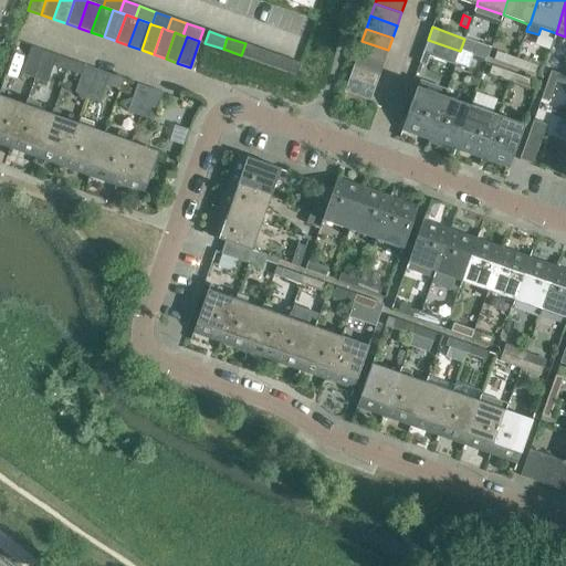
[(478,43),(464,39),(460,51),(473,55),(478,43)]
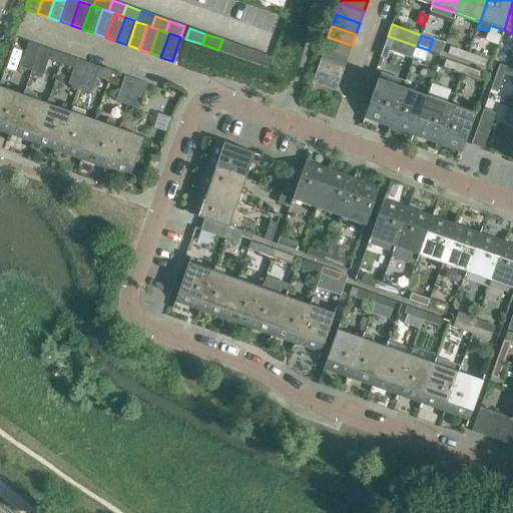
[(413,58),(417,46),(388,36),(384,47),(413,58)]
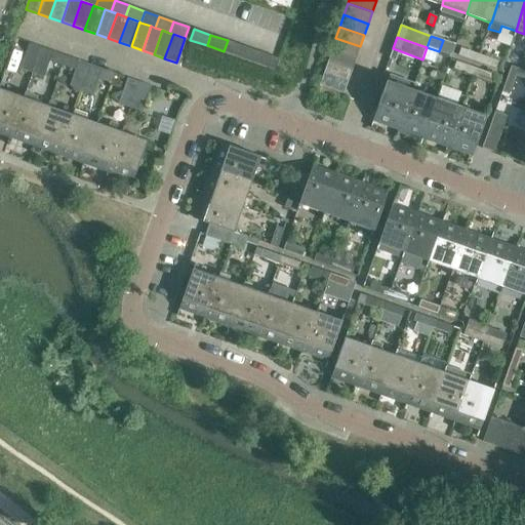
[(356,58),(360,46),(335,38),(331,49),(356,58)]
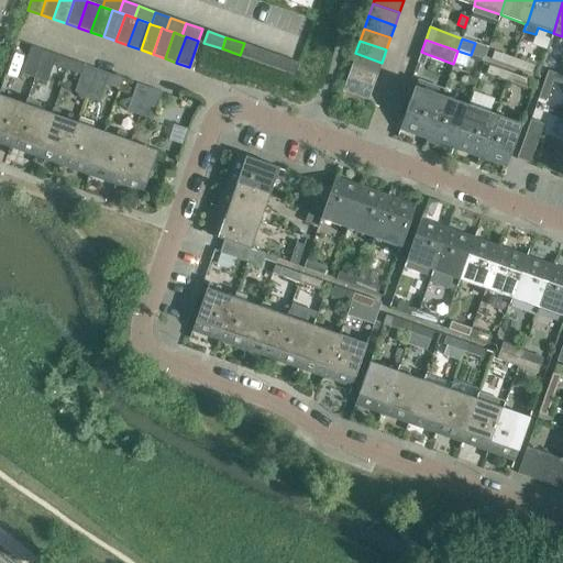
[(257,62),(262,50),(244,43),(240,55),(257,62)]
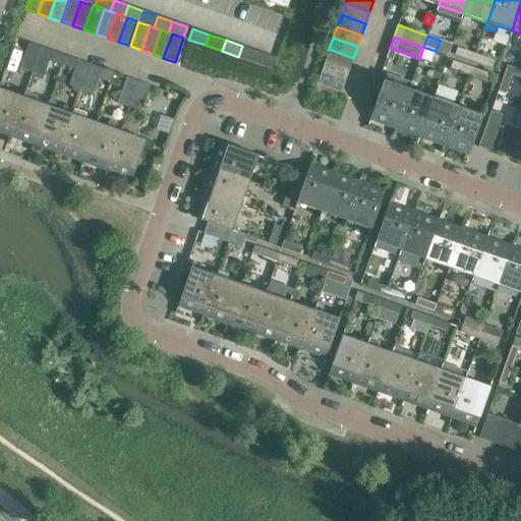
[(32,71),(41,47),(30,43),(20,67),(32,71)]
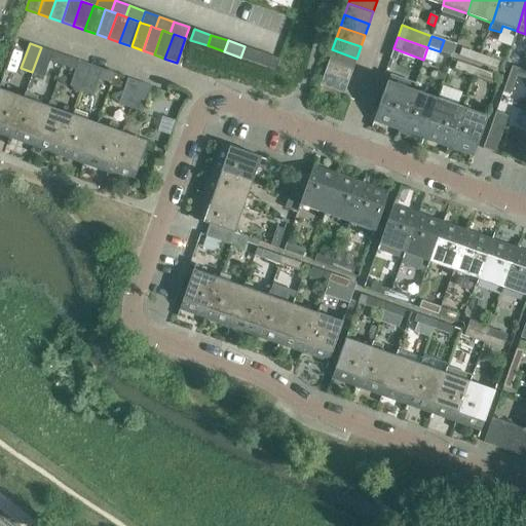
[(245,46),(240,58),(258,64),(262,52),(245,46)]
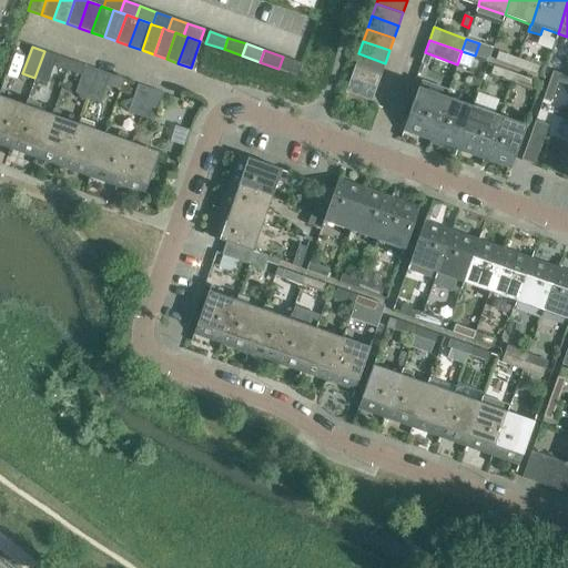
[(70,60),(61,57),(44,51),(34,78),(48,82),(53,66),(67,70),(70,60)]
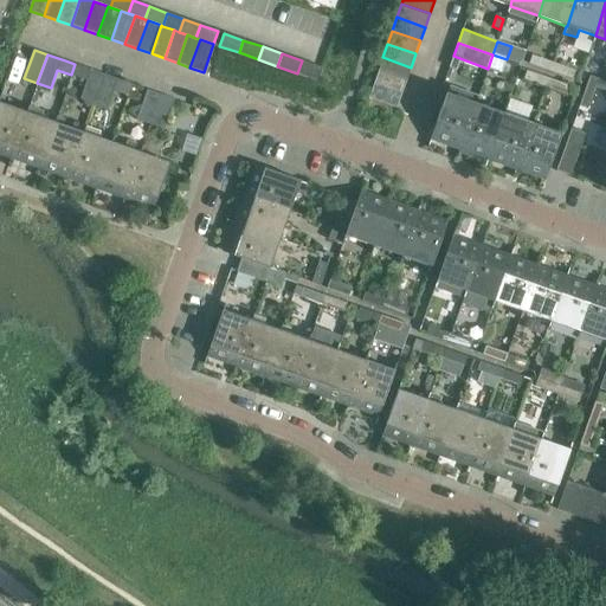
[(501,73),(507,59),(492,55),(488,69),(501,73)]
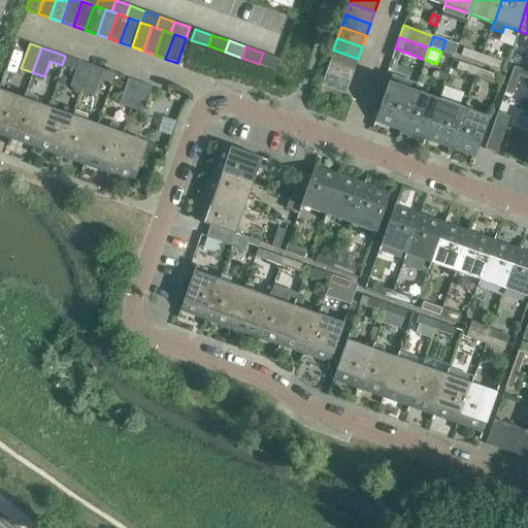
[(461,56),(480,62),(483,55),(463,48),(461,56)]
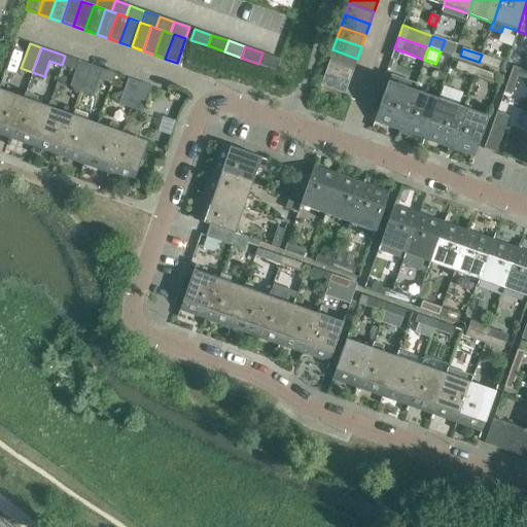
[(353,70),(357,59),(332,49),(328,61),(353,70)]
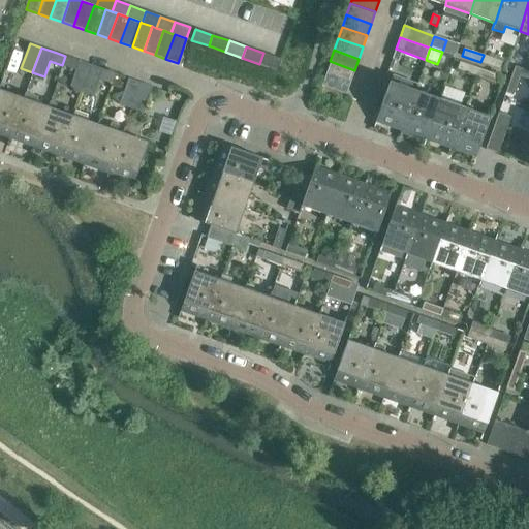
[(263,53),(259,64),(277,70),(280,59),(263,53)]
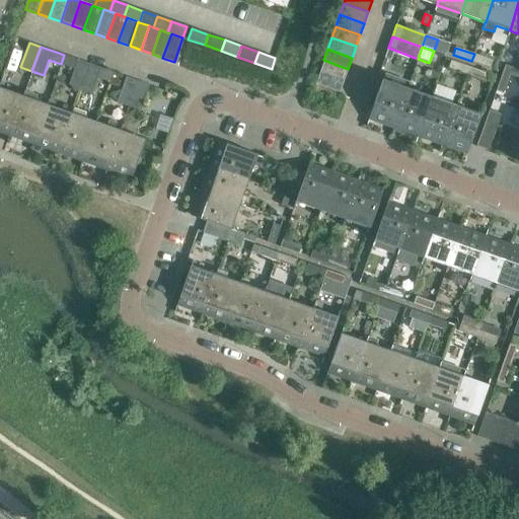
[(493,61),(474,54),(471,61),(490,68),(493,61)]
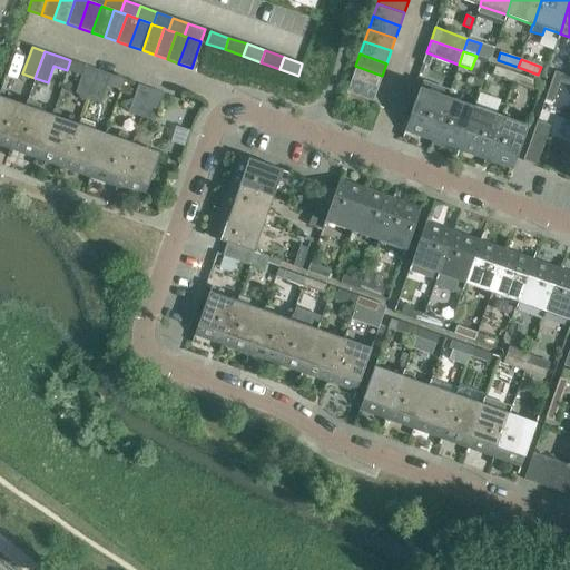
[(67,70),(78,75),(82,76),(76,94),(88,98),(98,70),(70,60),(67,70)]
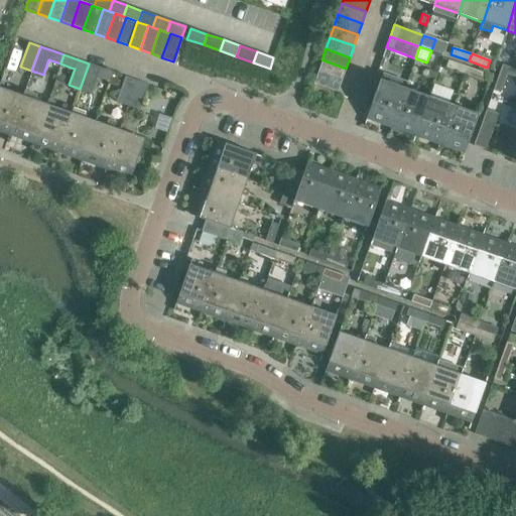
[(342,80),(346,69),(321,59),(317,72),(342,80)]
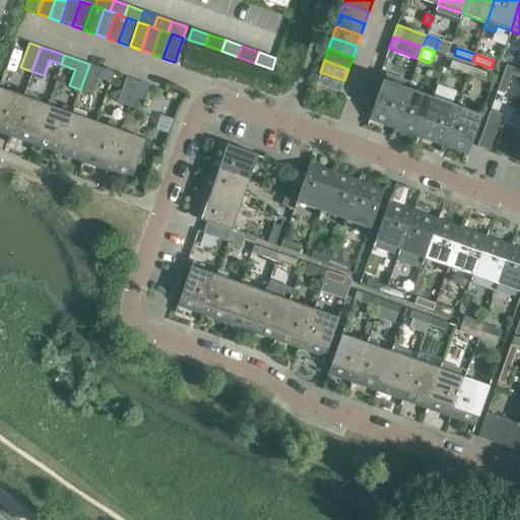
[(449,68),(467,74),(470,67),(452,61),(449,68)]
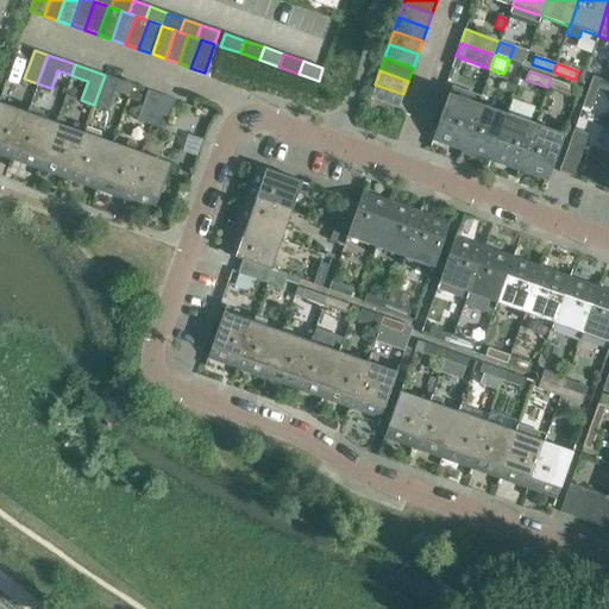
[(135,86),(105,75),(94,105),(108,110),(114,93),(130,99),(135,86)]
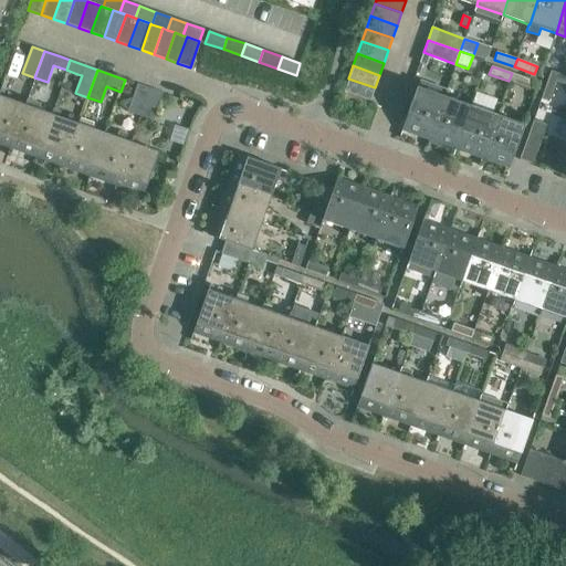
[(556,81),(556,82),(565,84),(565,75),(551,71),(548,79),(556,81)]
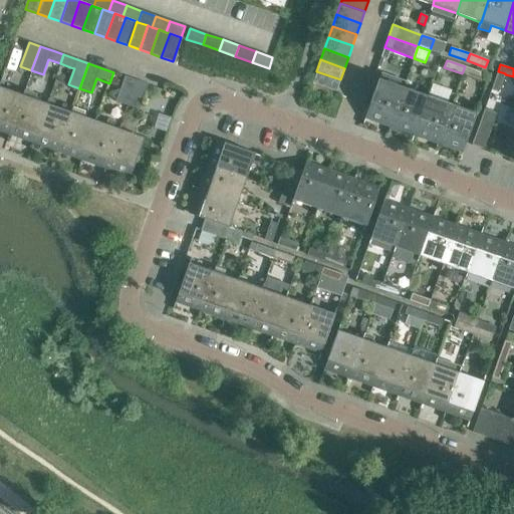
[(483,73),(465,66),(462,73),(481,80),(483,73)]
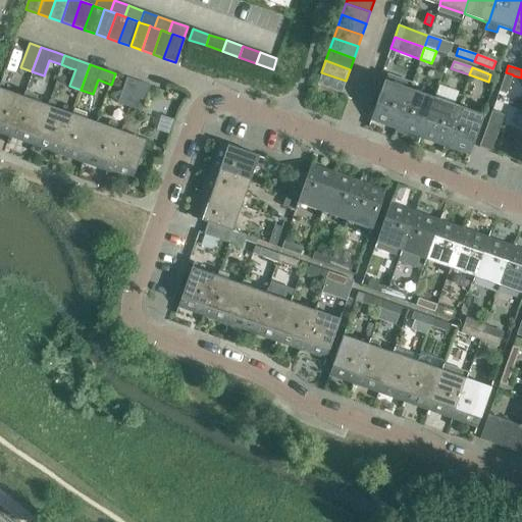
[(342,93),(346,81),(321,72),(317,84),(342,93)]
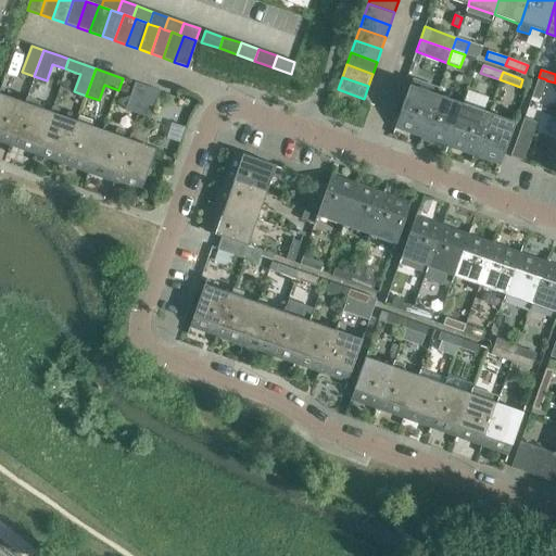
[(539,100),(546,80),(546,79),(539,77),(531,97),(539,100)]
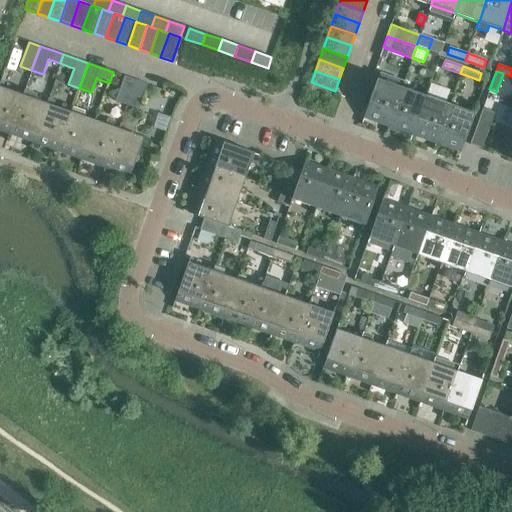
[(136,80),(124,76),(116,100),(127,105),(136,80)]
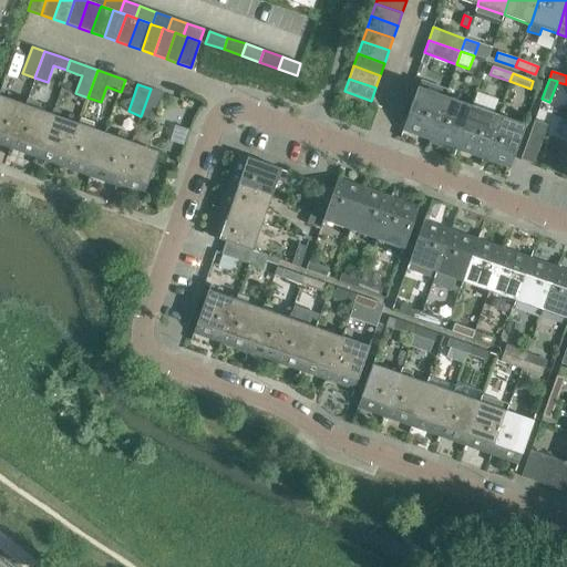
[(404,126),(431,135),(445,96),(418,88),(404,126)]
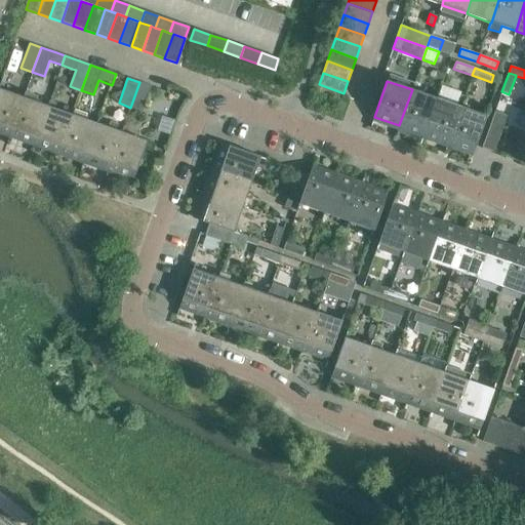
[(0,82),(0,129),(10,133),(6,144),(7,144),(26,92),(25,92),(23,97),(0,89),(0,86),(1,83),(0,82)]
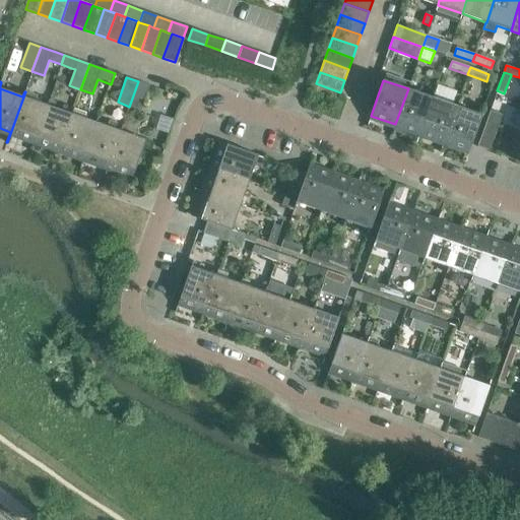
[(149,85),(138,81),(129,107),(141,111),(149,85)]
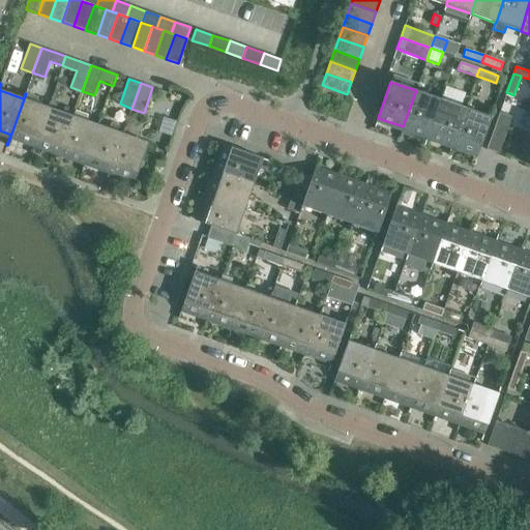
[(162,90),(156,88),(152,98),(158,100),(162,90)]
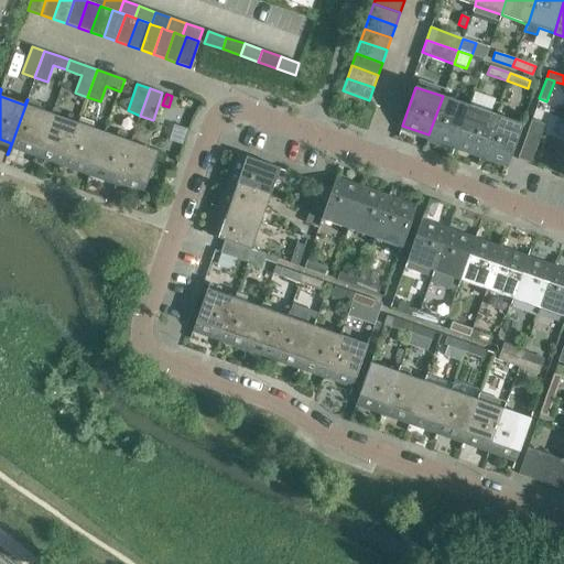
[(429,134),(455,144),(469,106),(443,96),(429,134)]
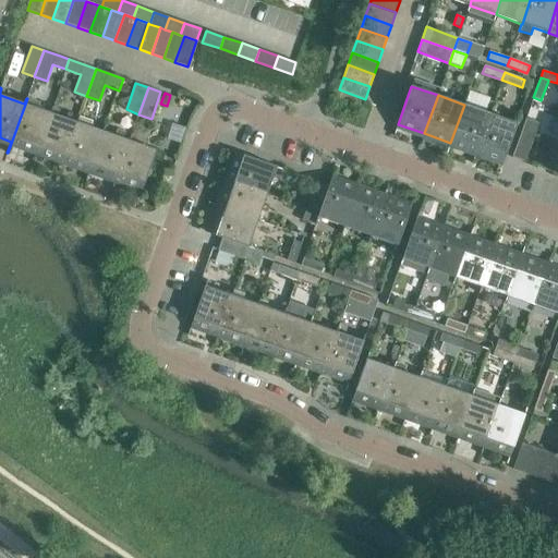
[(40,102),(27,98),(8,153),(12,142),(37,152),(33,162),(34,162),(53,107),(52,107),(50,112),(38,108),(40,102)]
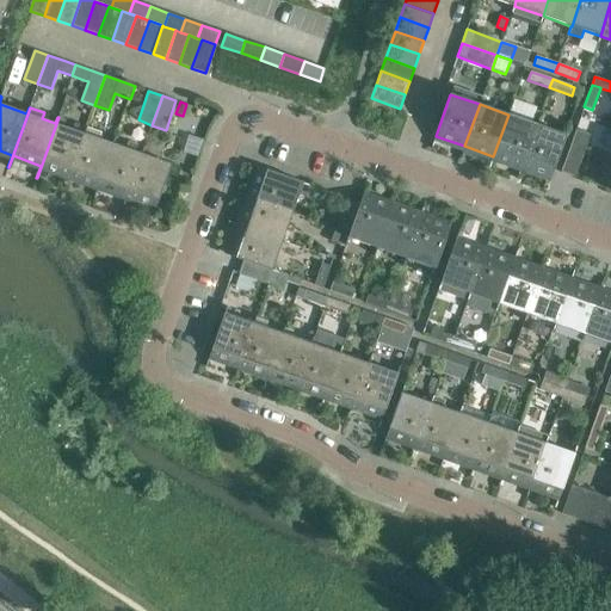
[(493,156),(522,166),(537,124),(536,124),(541,111),(530,107),(525,121),(508,115),(493,156)]
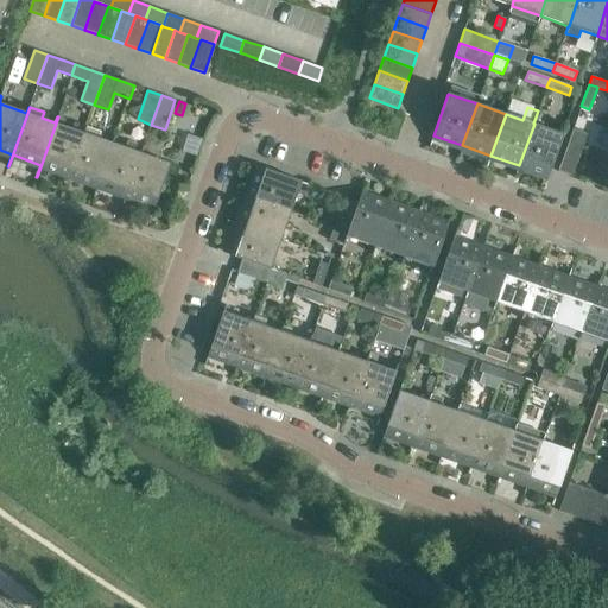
[(58,116),(37,177),(42,165),(69,175),(64,187),(65,187),(87,127),(74,122),(71,128),(56,124),(58,116)]
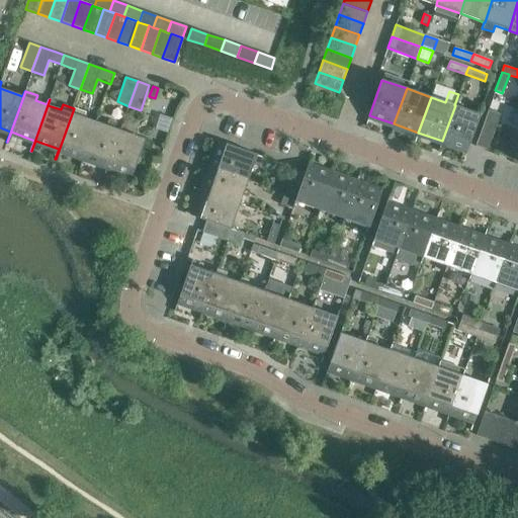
[(455,105),(442,141),(467,150),(480,114),(455,105)]
